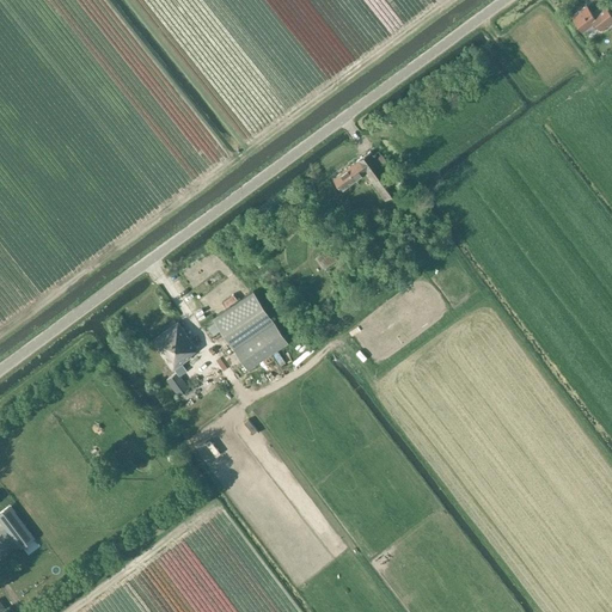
[(594,23),(601,30),(611,20),(611,12),(605,2),(593,12),(587,4),(571,16),(582,31),(594,23)]
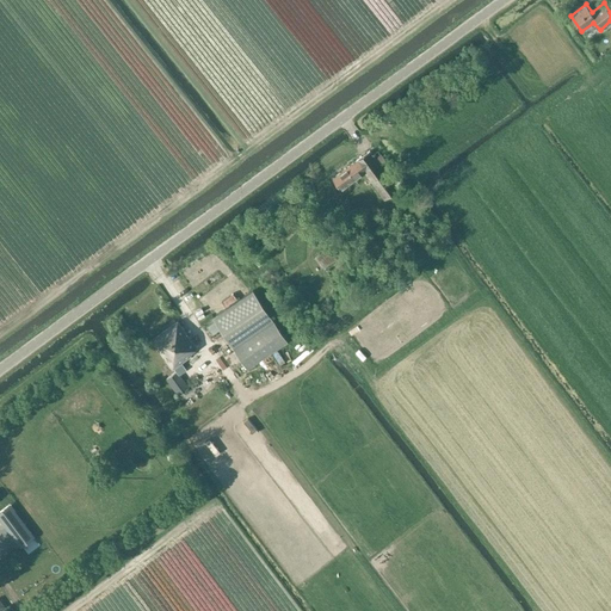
[(384,201),(399,189),(381,165),(387,161),(380,150),(375,154),(371,149),(333,177),(340,189),(364,172),(384,201)]
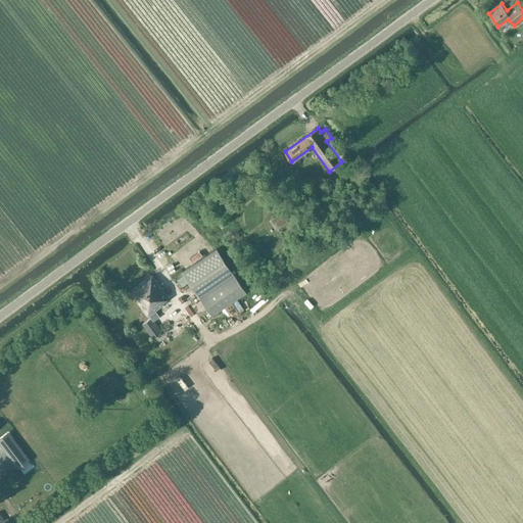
[(286,218),(282,211),(271,219),(277,230),(293,219),(290,215),(286,218)]
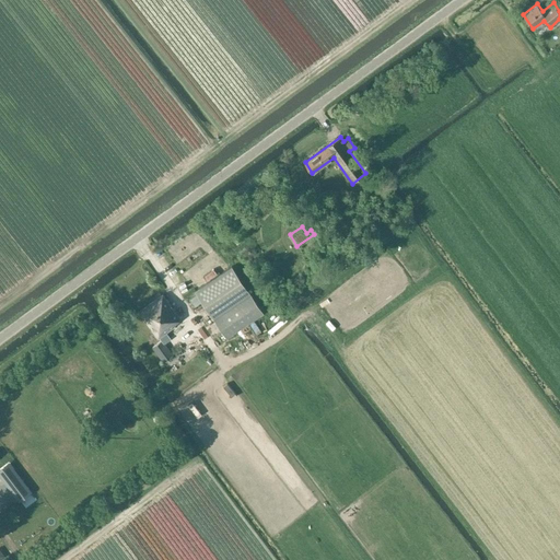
[(232,266),(196,290),(228,337),(264,313),(232,266)]
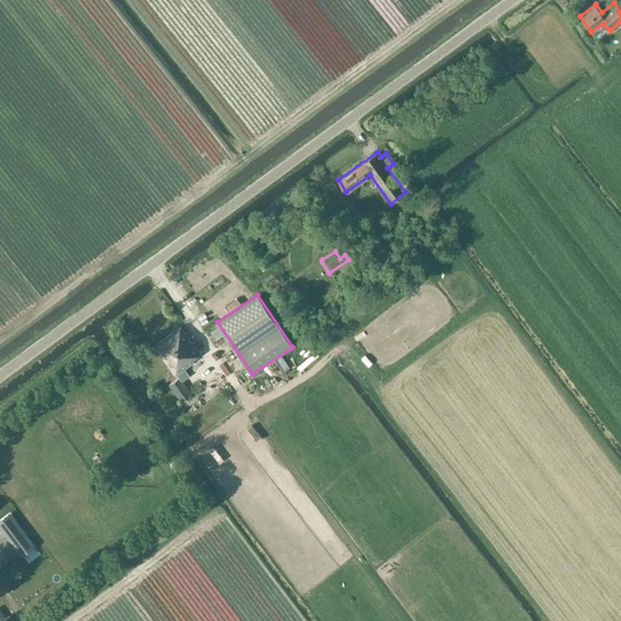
[(200,354),(201,353),(182,326),(154,346),(176,376),(195,362),(194,360),(200,355),(200,354)]
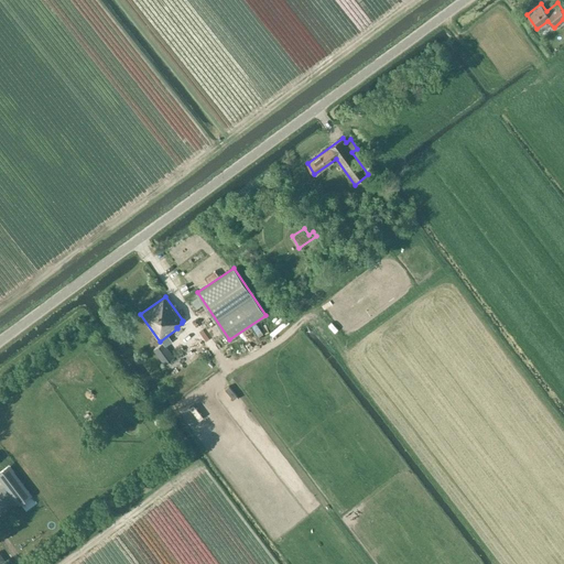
[(198,296),(192,301),(196,308),(204,303),(198,296)]
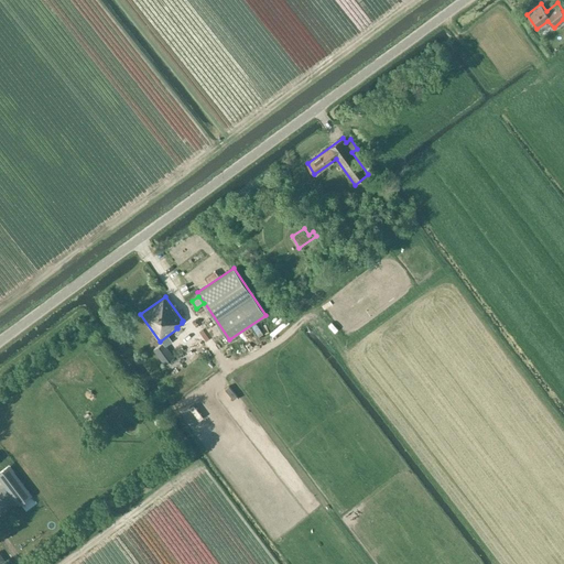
[(164,365),(175,357),(171,353),(164,344),(164,343),(154,350),(164,365)]
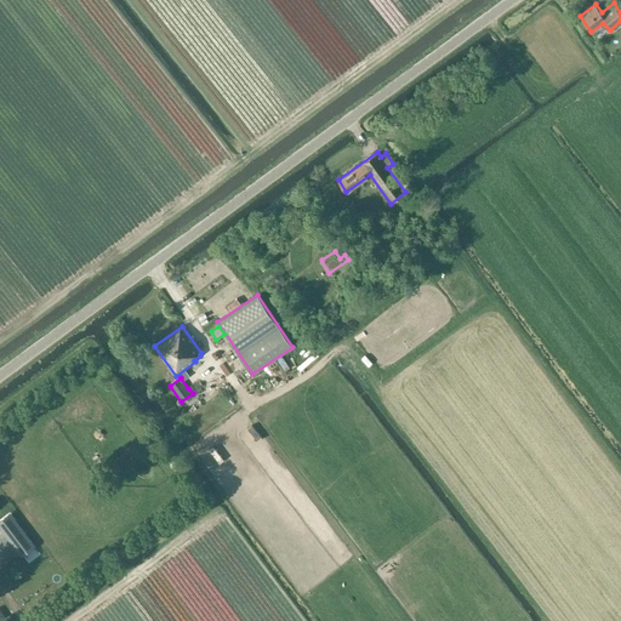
[(0,527),(21,554),(34,543),(11,513),(0,520),(0,527)]
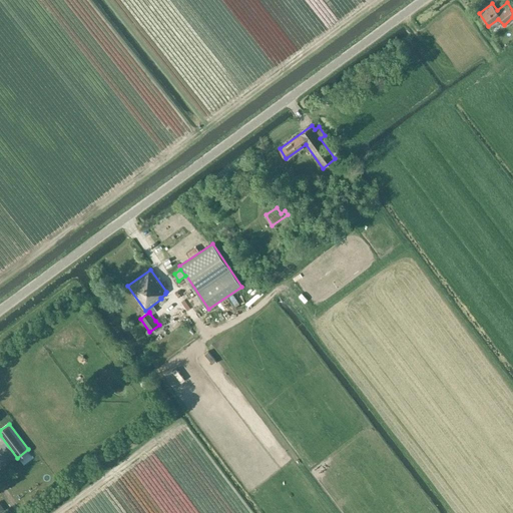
All buildings are outlined.
